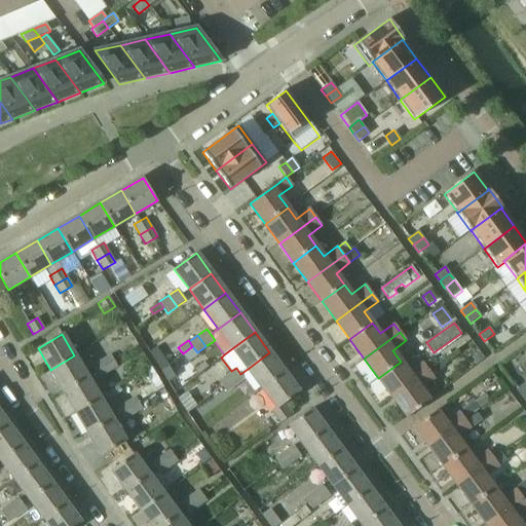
[(262,388),(284,372),(269,352),(248,369),(262,388)]
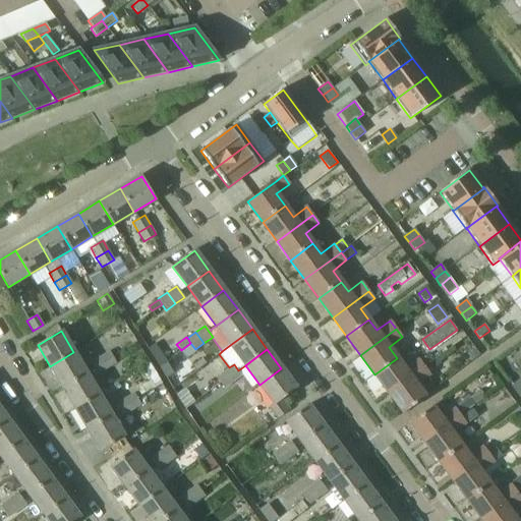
[(109,351),(100,356),(107,368),(116,362),(109,351)]
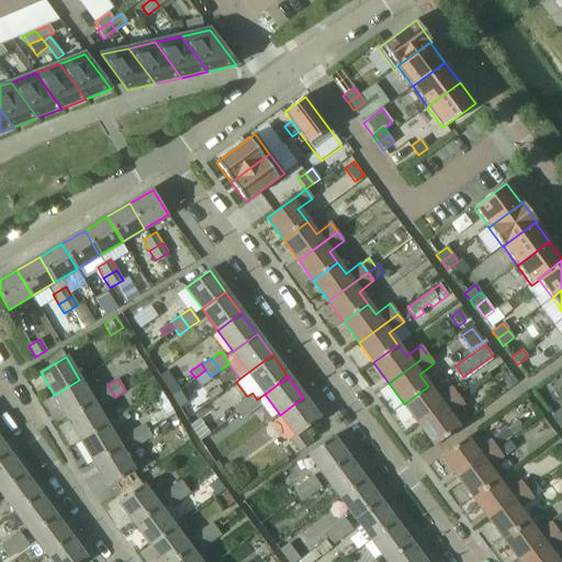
[(68,417),(92,403),(79,380),(54,395),(68,417)]
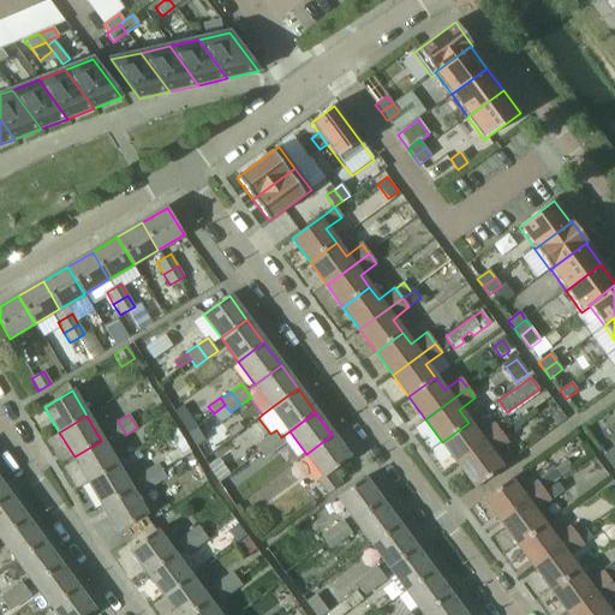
[(506,418),(495,427),(500,434),(511,425),(506,418)]
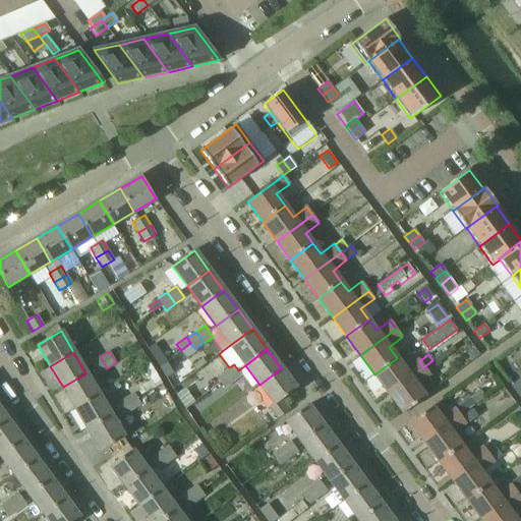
[(107,368),(100,356),(90,362),(97,374),(107,368)]
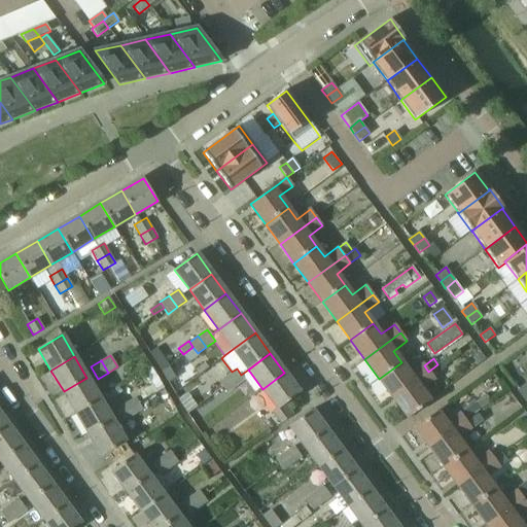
[(393,398),(428,372),(424,365),(422,362),(409,373),(401,362),(379,379),(393,398)]
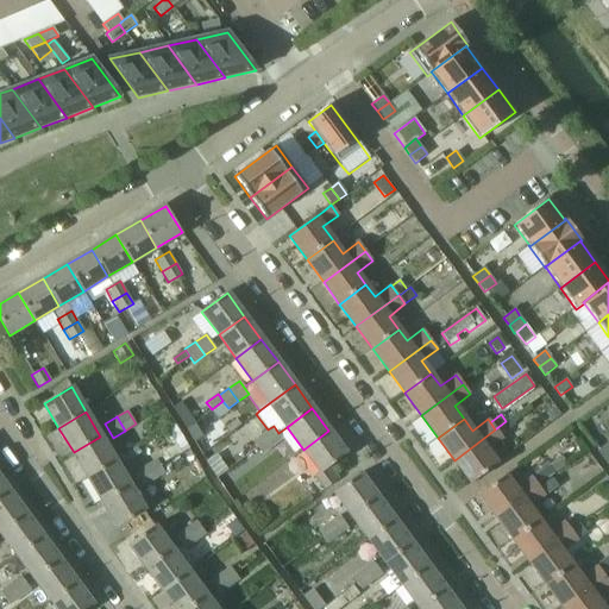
[(506,421),(495,429),(502,439),(513,431),(506,421)]
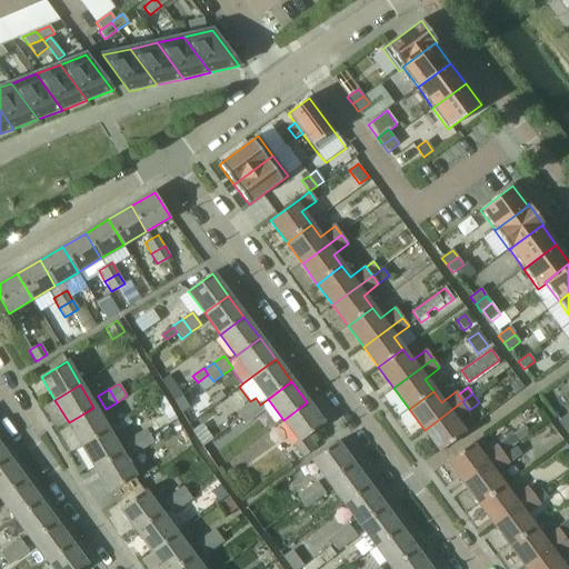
[(183,397),(177,400),(183,412),(190,408),(183,397)]
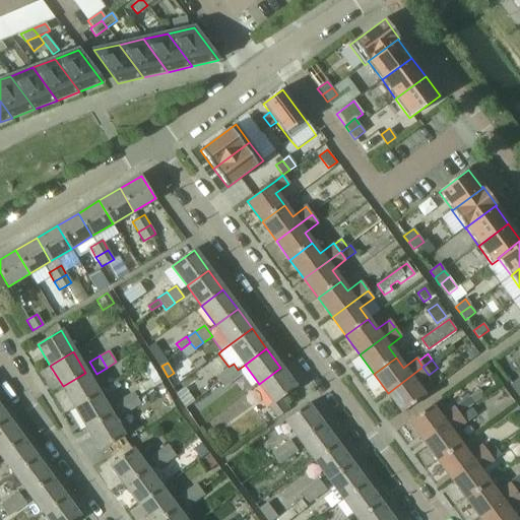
[(229,367),(224,371),(233,381),(242,375),(238,370),(234,364),(229,367)]
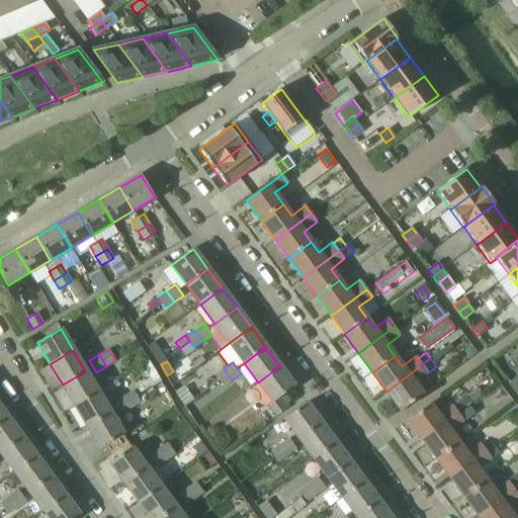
[(427,373),(421,365),(386,392),(401,411),(423,395),(414,382),(427,373)]
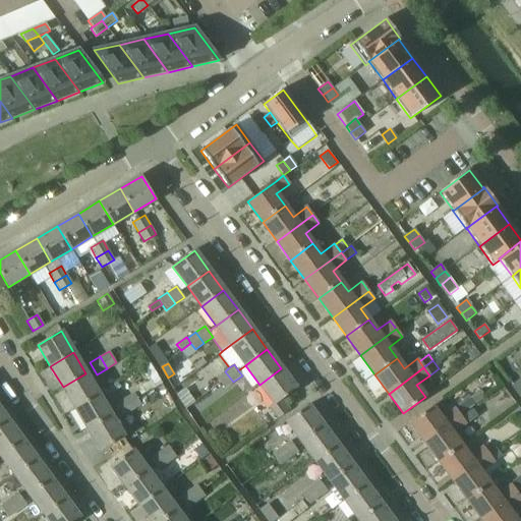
[(281,368),(259,385),(274,404),(270,407),(278,418),(289,410),(281,399),(296,389),(281,368)]
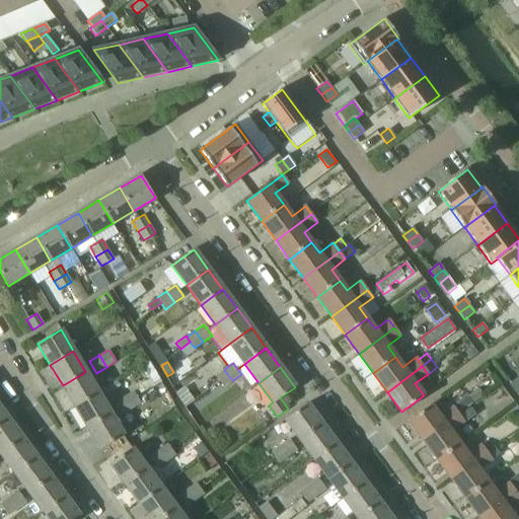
[(232,380),(224,370),(215,376),(223,387),(232,380)]
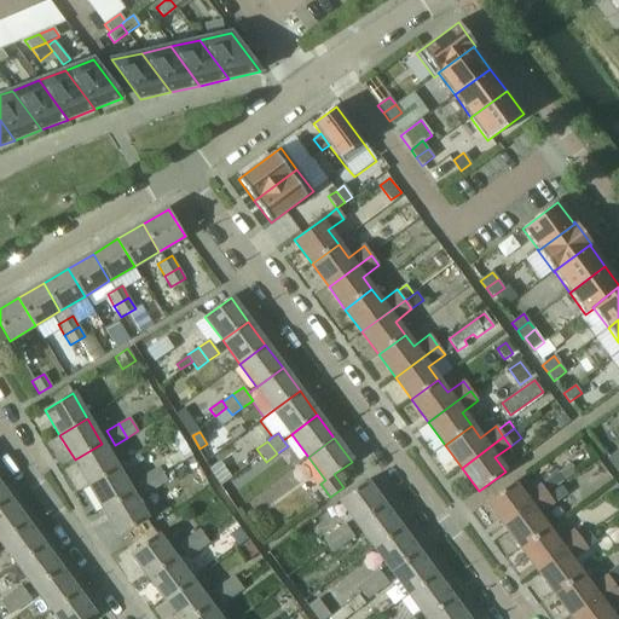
[(90,485),(117,468),(102,444),(75,460),(90,485)]
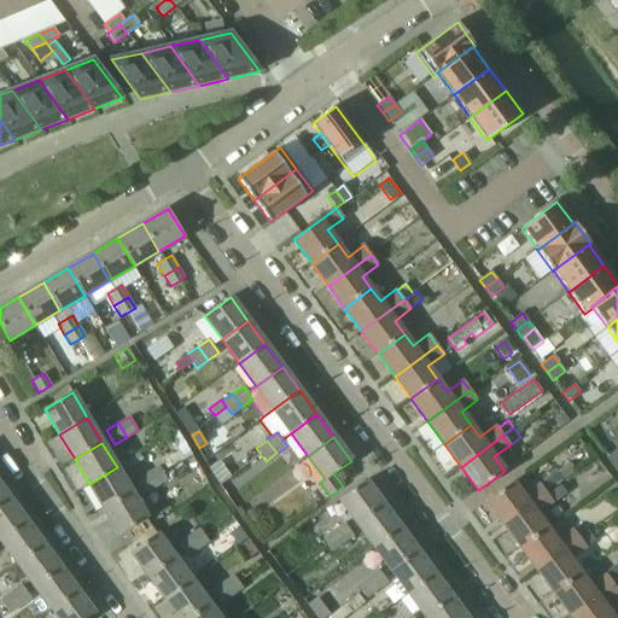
[(617,460),(617,449),(606,458),(611,466),(617,460)]
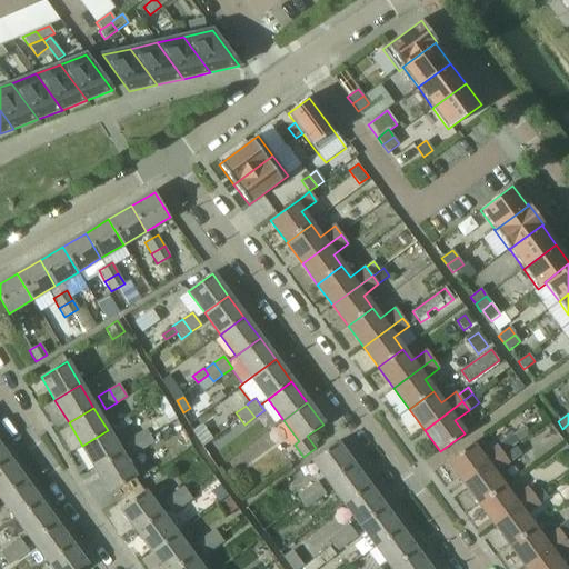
[(523,427),(513,435),(518,441),(528,433),(523,427)]
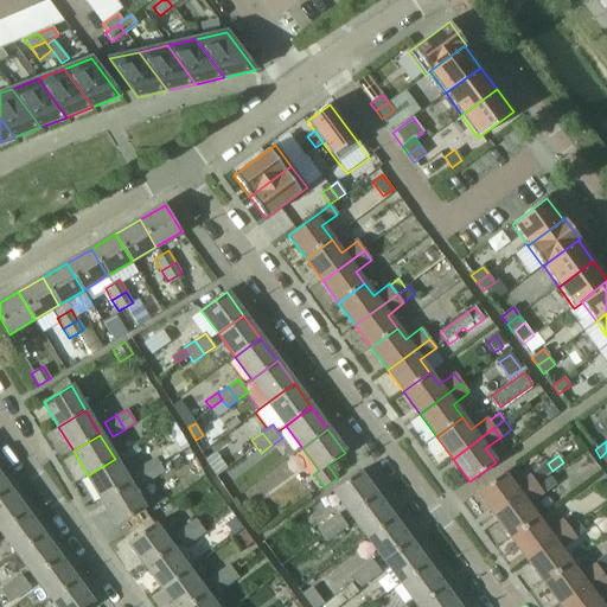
[(155,458),(145,465),(153,478),(164,471),(155,458)]
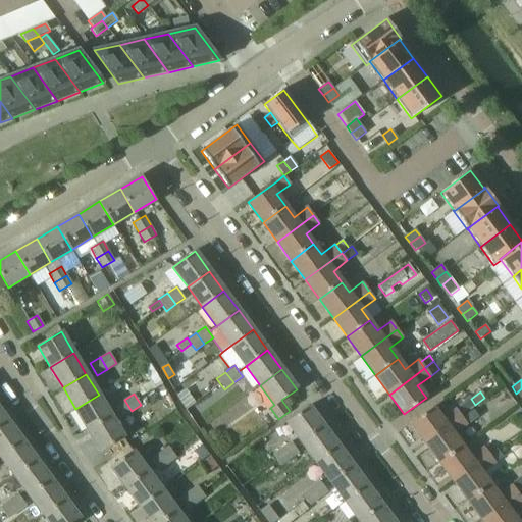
[(88,429),(111,416),(99,395),(75,409),(88,429)]
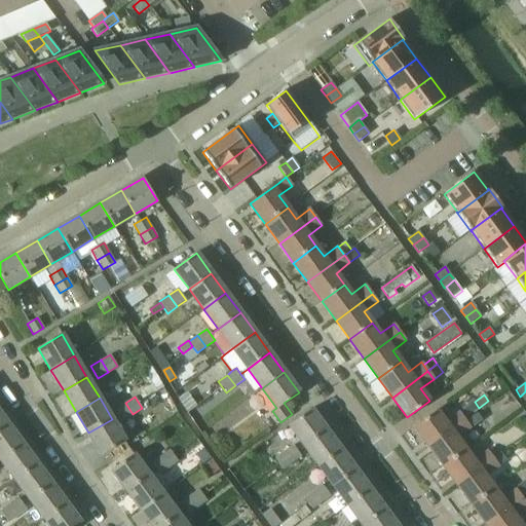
[(474,401),(458,412),(464,420),(480,409),(479,408),(475,402),(474,401)]
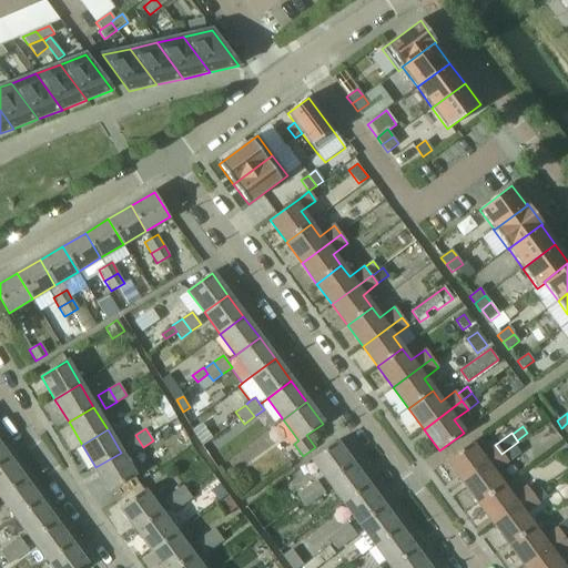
[(143,447),(135,435),(125,440),(133,454),(143,447)]
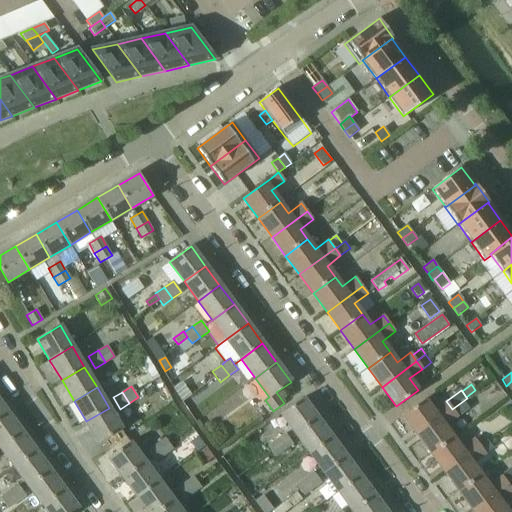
[(303,398),(281,414),(289,425),(282,430),(284,433),(288,439),(296,434),(317,418),(303,398)]
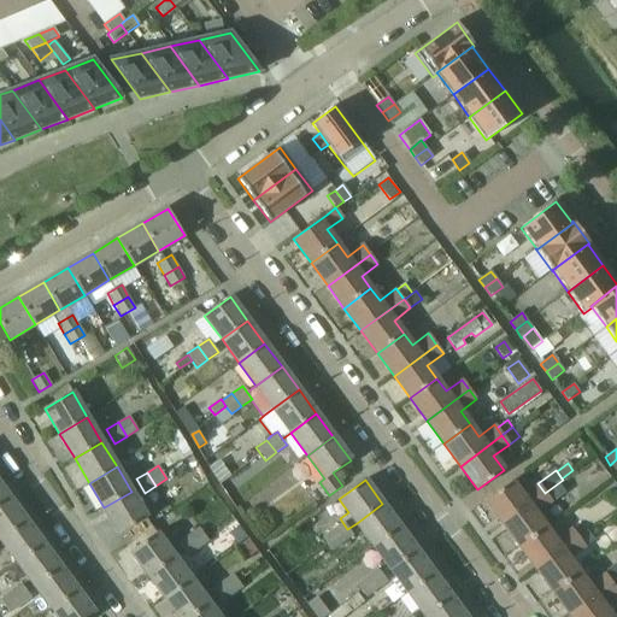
[(563,480),(545,493),(553,503),(554,505),(573,492),(563,480)]
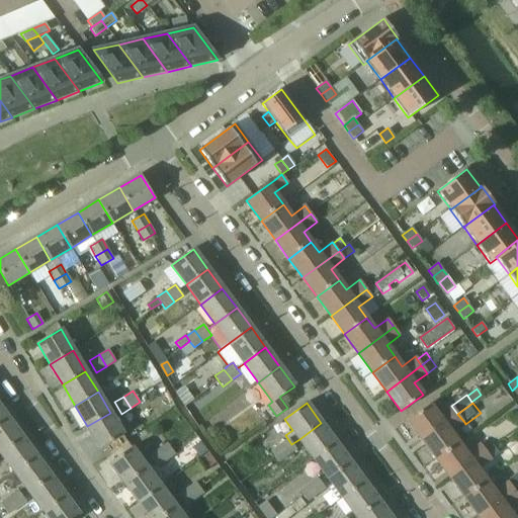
[(408,420),(422,440),(457,414),(451,406),(438,415),(430,404),(408,420)]
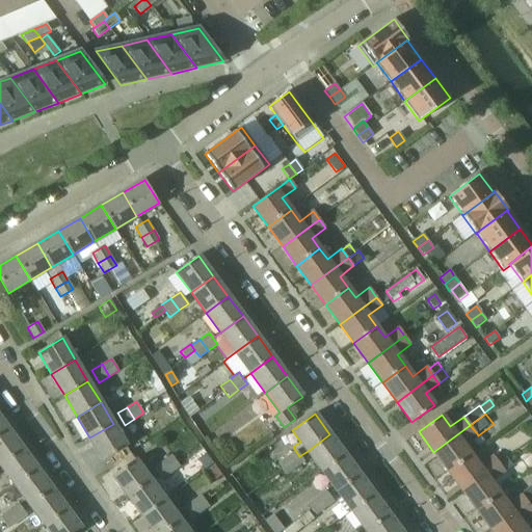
[(113,424),(89,437),(103,460),(126,446),(113,424)]
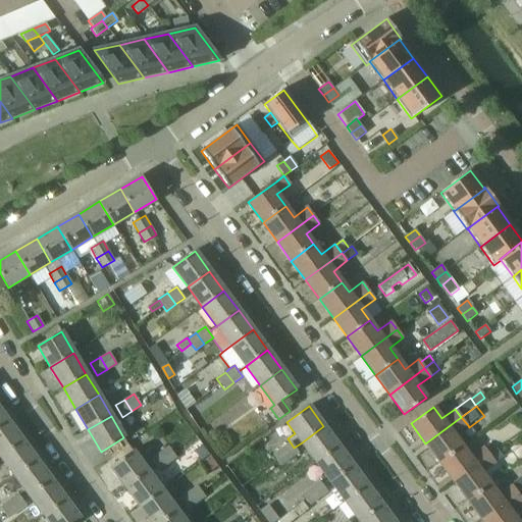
[(461,417),(425,444),(439,463),(462,446),(454,435),(468,425),(461,417)]
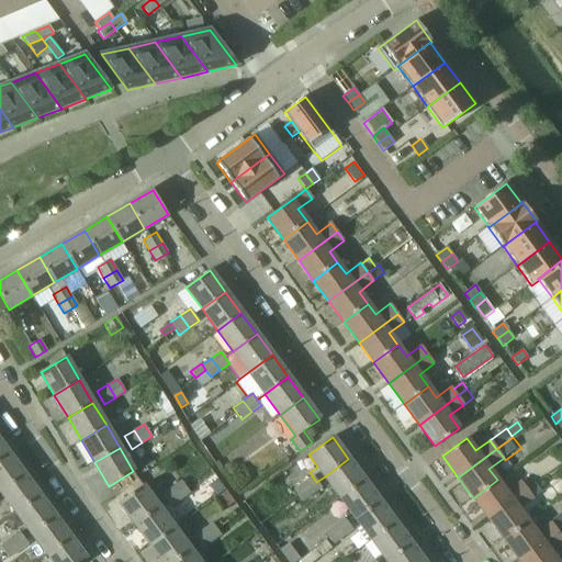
[(0,491),(24,473),(8,452),(0,458),(0,491)]
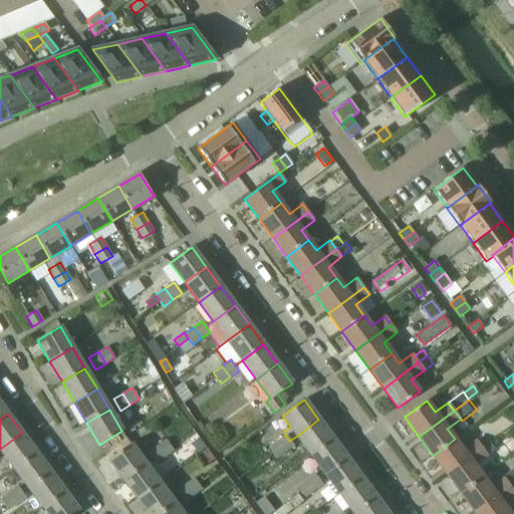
[(311,455),(332,439),(318,420),(297,436),(311,455)]
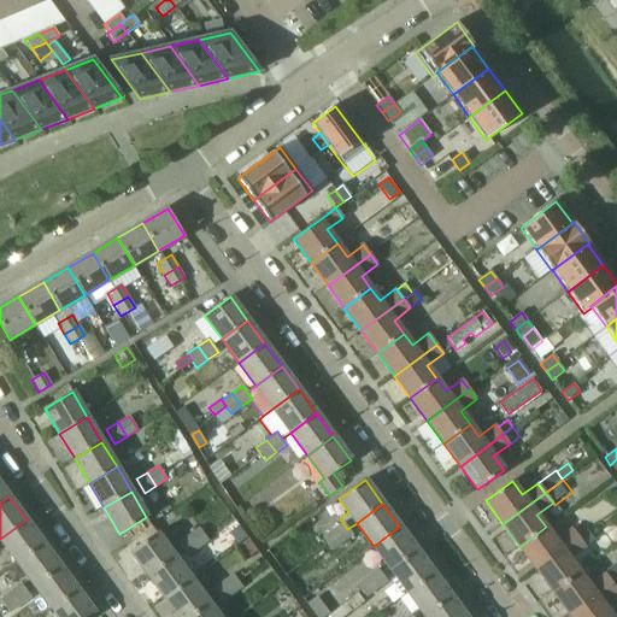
[(17,563),(43,544),(27,519),(0,539),(17,563)]
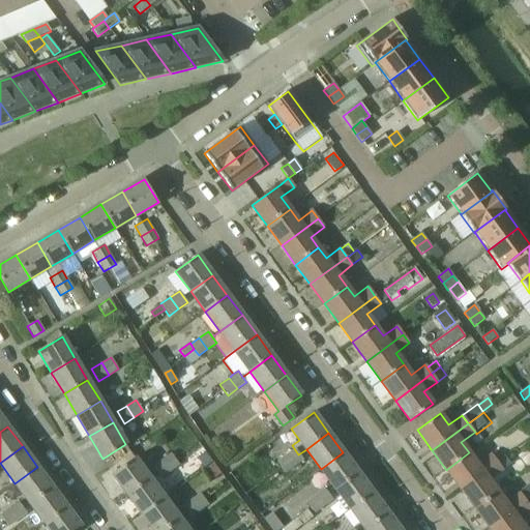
[(294,448),(286,455),(294,466),(302,460),(294,448)]
